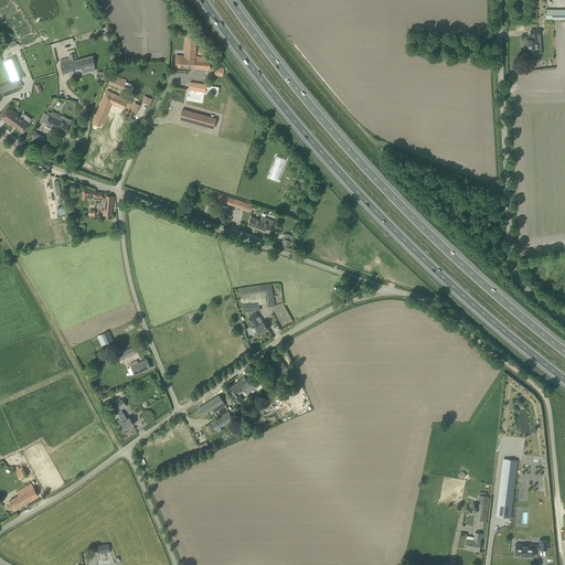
[(564,9),(550,9),(545,9),(545,20),(564,19),(564,9)]
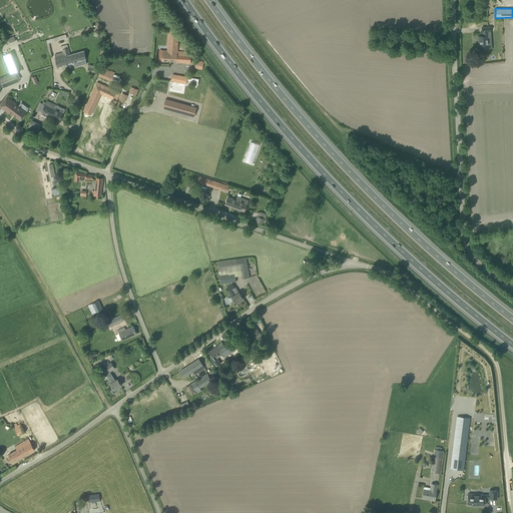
[(490,32),(490,27),(482,27),(482,32),(483,32),(483,36),(478,36),(479,49),(489,48),(488,32),(490,32)]
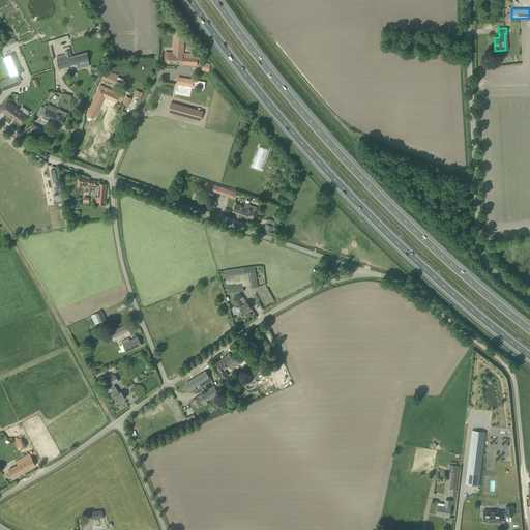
[(164,62),(176,63),(182,63),(182,64),(197,65),(198,56),(196,56),(196,54),(183,53),(185,30),(175,30),(173,53),(165,53),(164,62)]
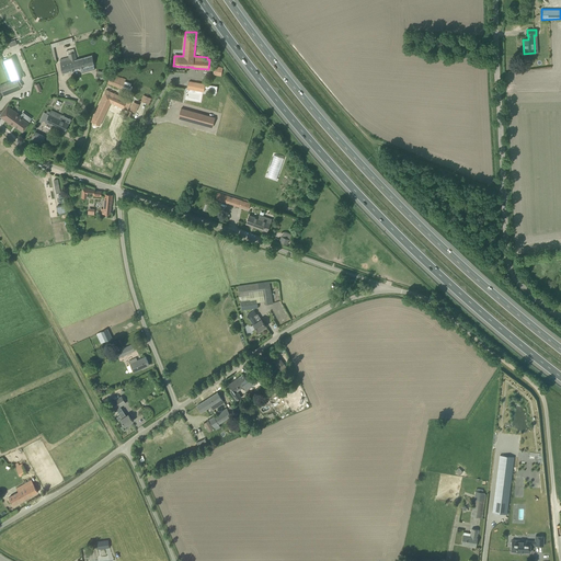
[(72,37),(50,44),(52,48),(54,47),(73,42),(72,37)]
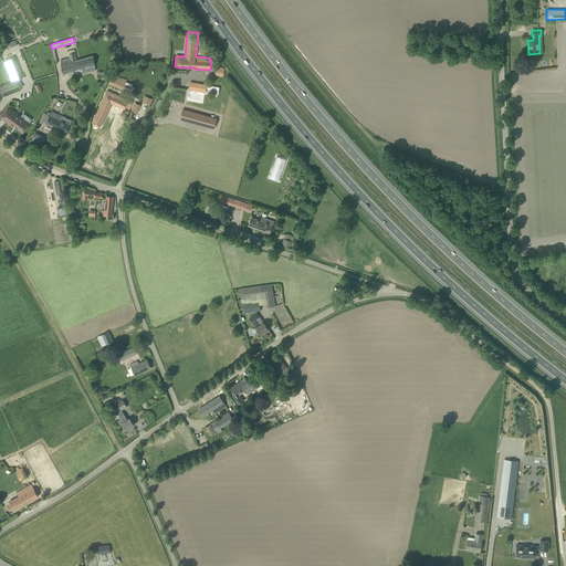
[(60,60),(61,63),(63,74),(95,65),(93,55),(77,61),(75,53),(69,54),(70,58),(60,60)]
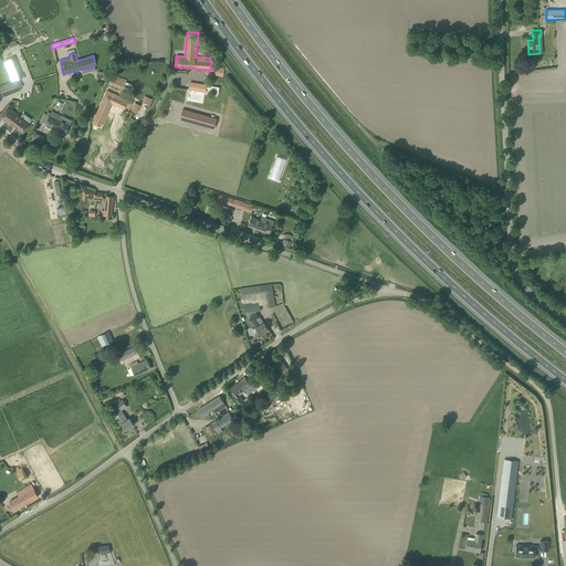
[(4,61),(12,82),(17,80),(22,77),(13,58),(4,61)]
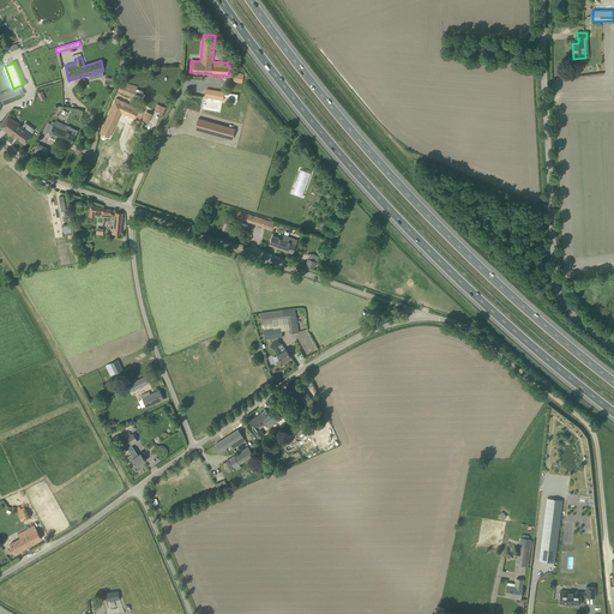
[(233,80),(242,83),(244,74),(235,73),(233,80)]
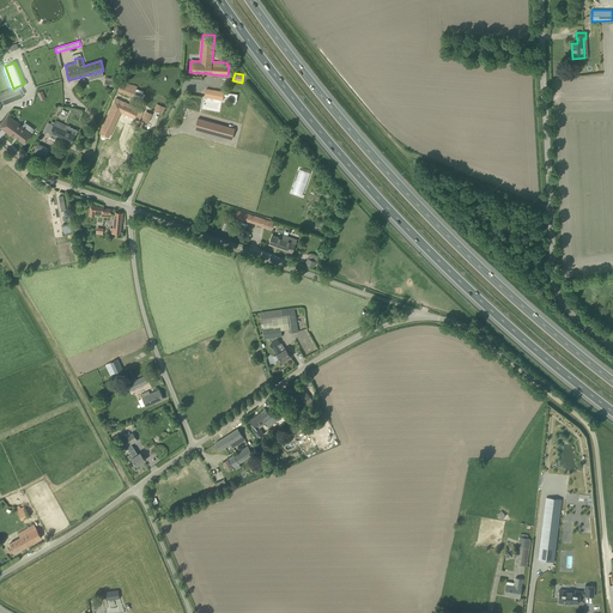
[(115,78),(105,77),(104,85),(115,86),(115,78)]
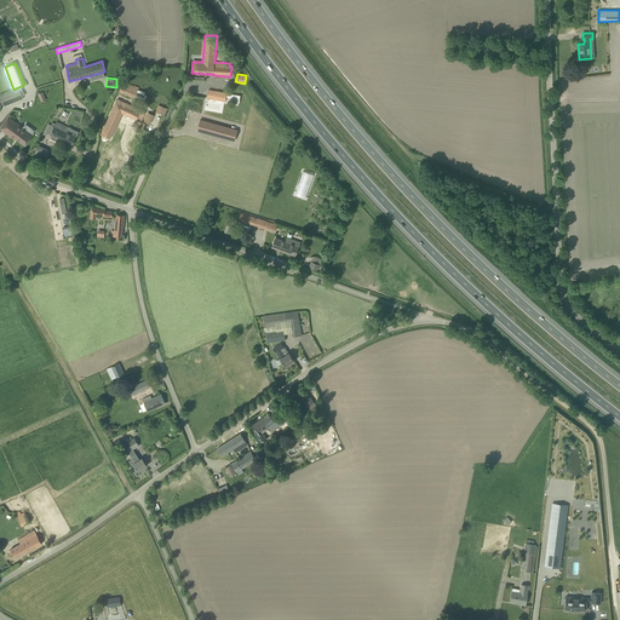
[(119,92),(132,97),(136,98),(137,96),(138,97),(141,90),(138,89),(139,87),(122,81),(119,92)]
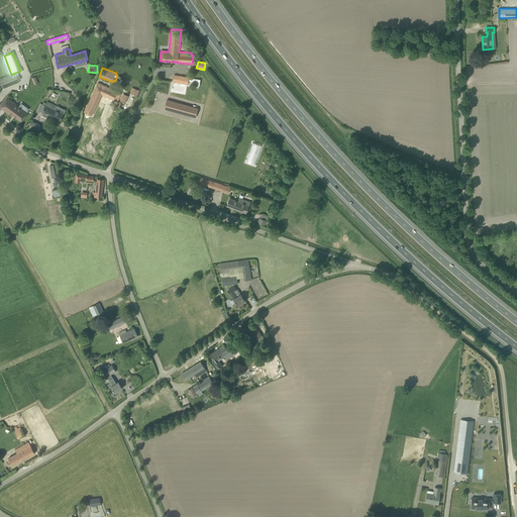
[(15,73),(11,75),(0,79),(0,80),(3,88),(19,82),(15,73)]
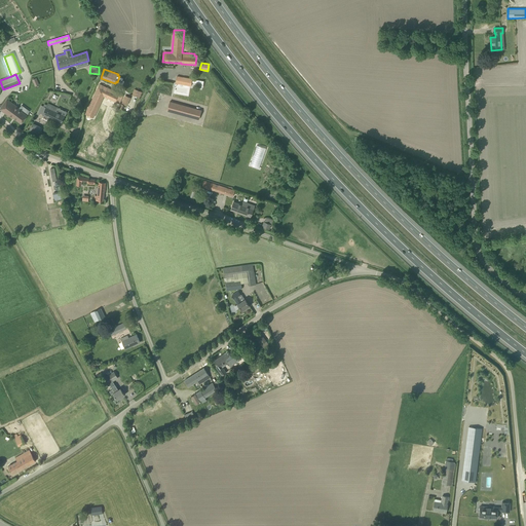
[(177,76),(177,77),(177,80),(176,82),(176,83),(191,86),(192,79),(177,76)]
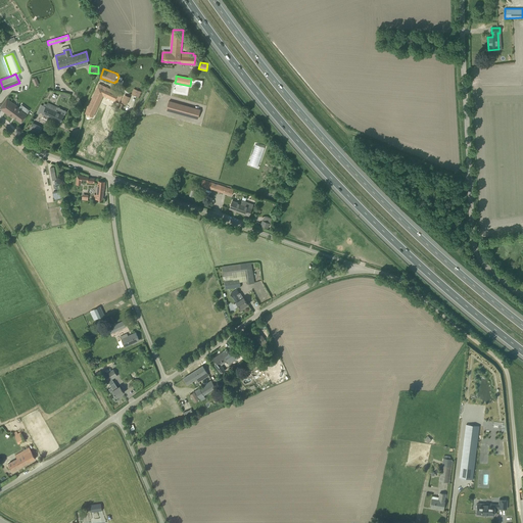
[(99,84),(85,113),(93,117),(103,96),(107,98),(108,96),(115,99),(115,101),(117,102),(119,103),(122,98),(117,96),(119,93),(99,84)]
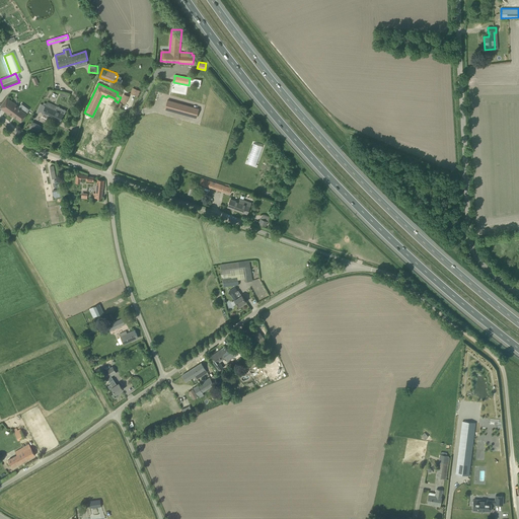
[(123,96),(120,101),(127,103),(130,96),(124,93),(123,96)]
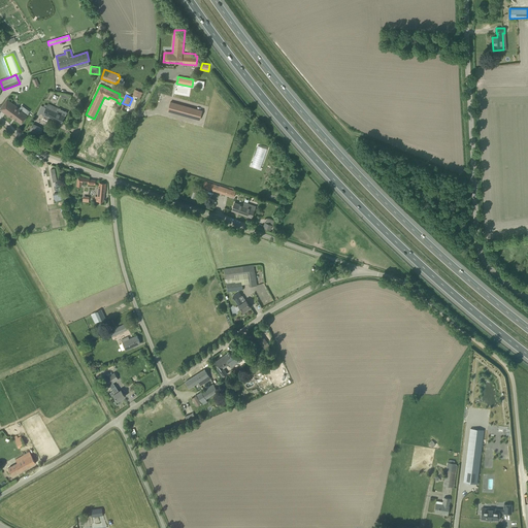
[(0,109),(12,119),(12,118),(22,124),(27,116),(19,109),(20,108),(7,100),(0,108),(0,109)]
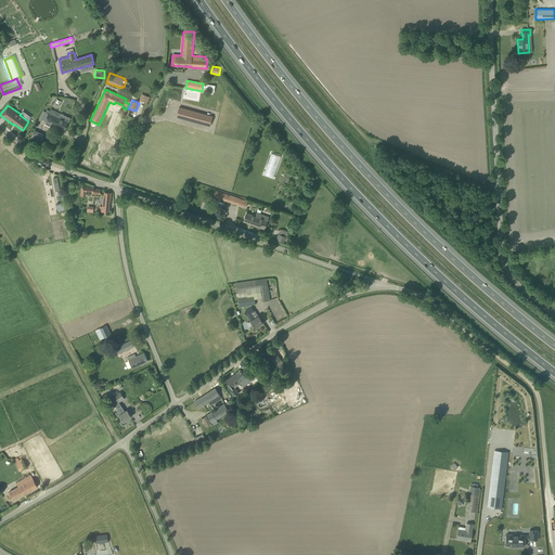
[(213,116),(179,107),(177,117),(209,126),(213,116)]
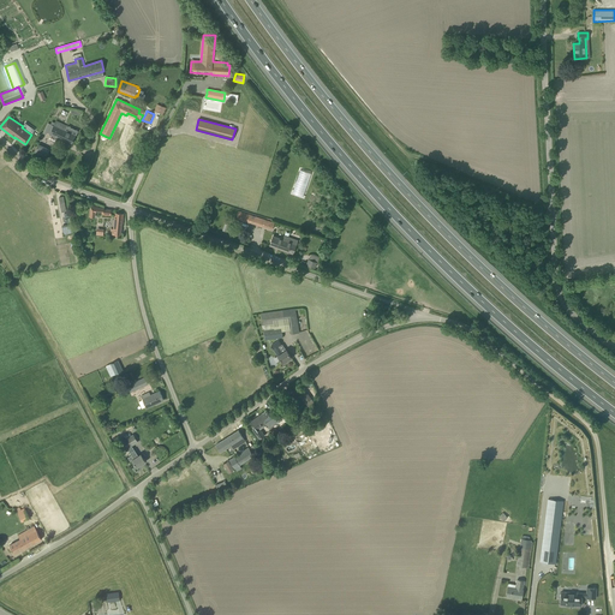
[(48,124),(46,127),(43,133),(46,135),(47,132),(51,133),(51,135),(71,144),(76,135),(65,131),(67,126),(57,121),(55,123),(52,121),(51,124),(48,124)]
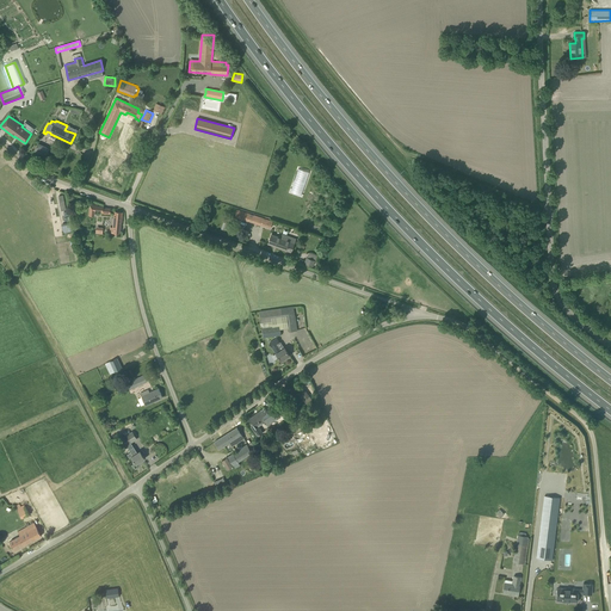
[(35,152),(47,156),(50,148),(38,143),(35,152)]
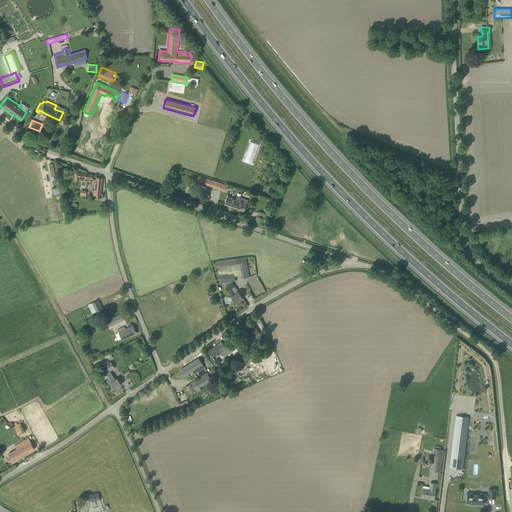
[(197,182),(200,183),(227,192),(229,186),(199,176),(197,182)]
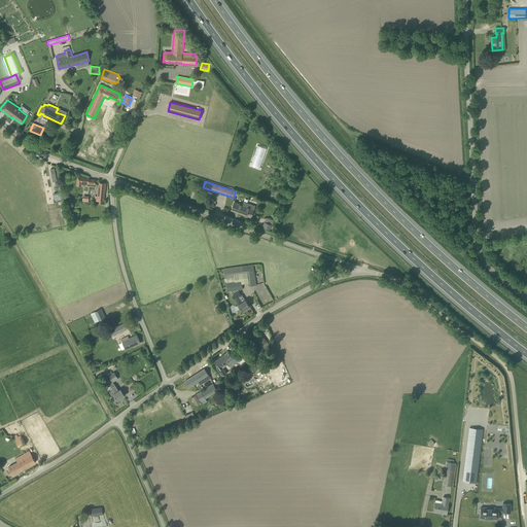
[(95,201),(98,201),(103,202),(104,191),(105,191),(106,183),(99,182),(97,196),(95,196),(95,201)]
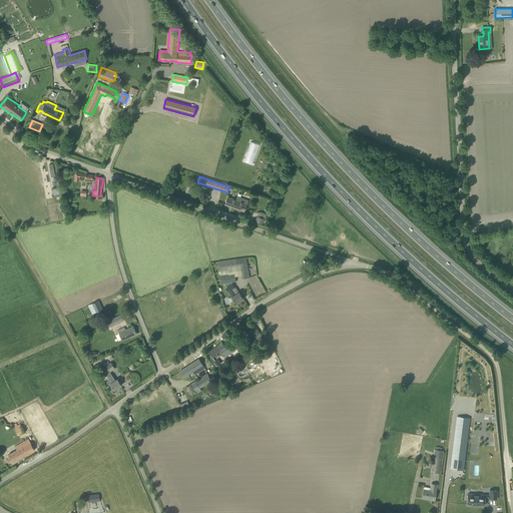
[(227,196),(224,204),(244,211),(248,200),(237,196),(236,199),(227,196)]
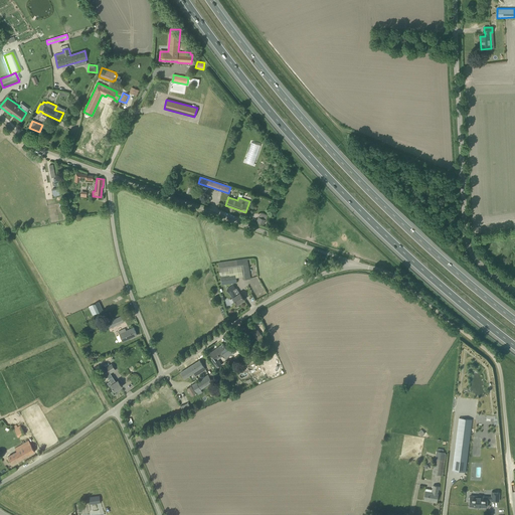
[(236,281),(236,278),(235,275),(229,276),(228,268),(241,267),(243,277),(243,280),(250,279),(250,278),(249,275),(248,267),(247,266),(247,259),(219,263),(221,283),(236,281)]
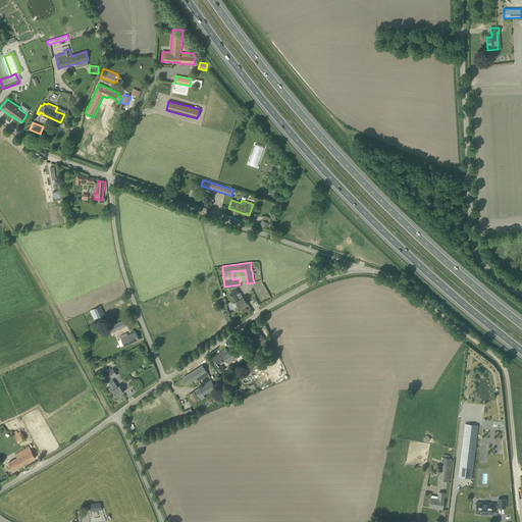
[(247,304),(240,293),(239,293),(237,289),(230,294),(232,297),(236,302),(240,308),(244,306),(244,307),(245,307),(247,305),(247,304)]
